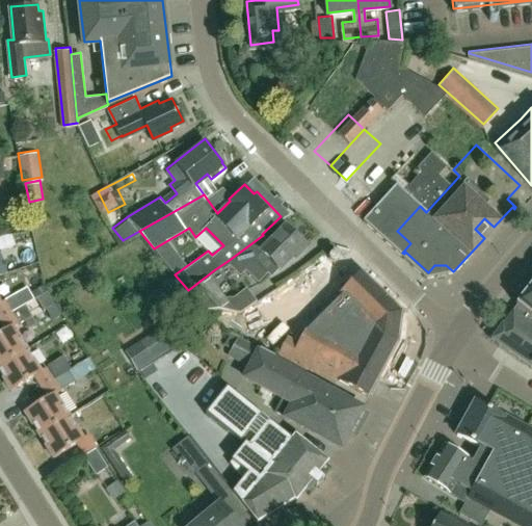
[(263,235),(228,261),(240,272),(246,266),(259,279),(267,269),(270,272),(277,265),(280,266),(293,253),(295,255),(308,241),(294,229),(292,231),(285,224),(268,240),(263,235)]
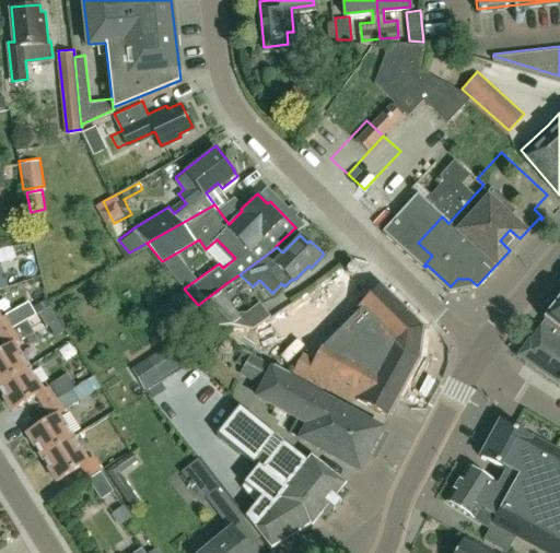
[(39,254),(28,257),(35,278),(47,273),(39,254)]
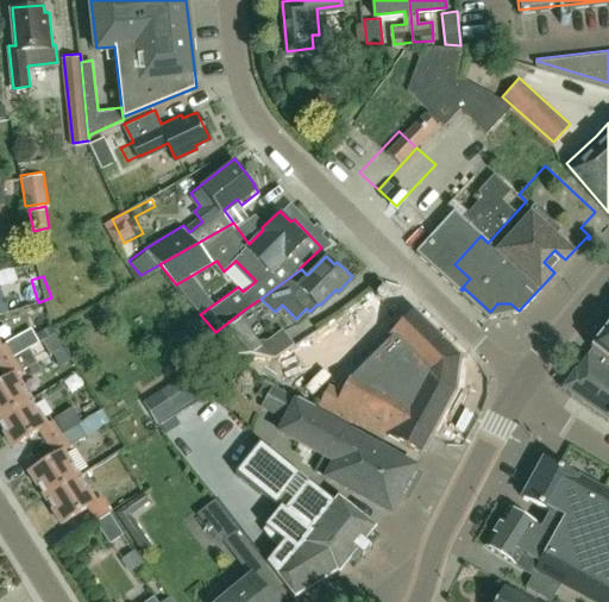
[(356,361),(343,384),(340,390),(328,384),(316,407),(347,424),(350,419),(382,434),(384,431),(421,450),(452,389),(457,353),(413,309),(384,337),(387,339),(362,363),(356,361)]
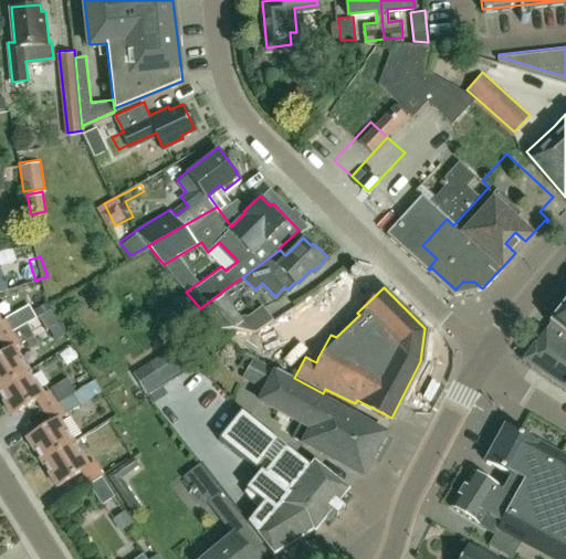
[(249,329),(238,315),(221,294),(200,309),(218,328),(249,329)]
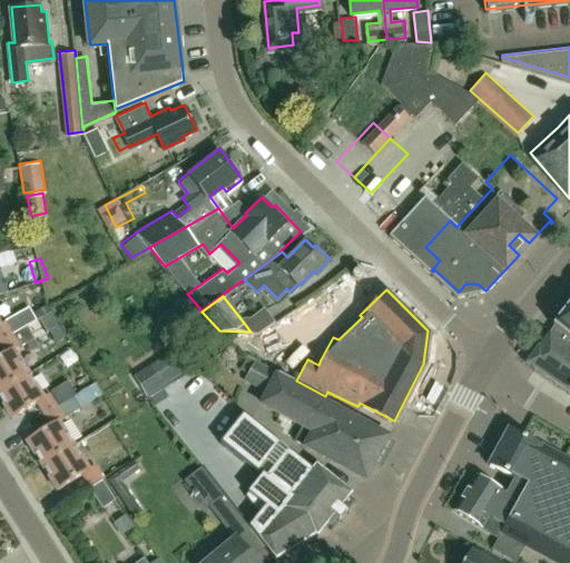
[(569,339),(569,299),(552,326),(569,339)]
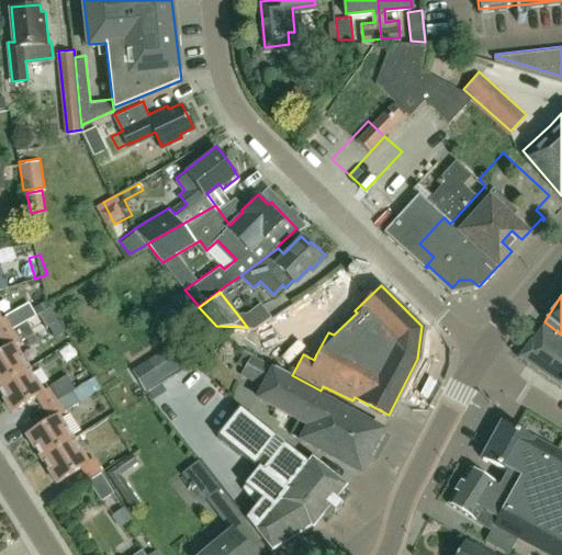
[(0,331),(25,317),(33,312),(26,299),(0,316),(0,331)]
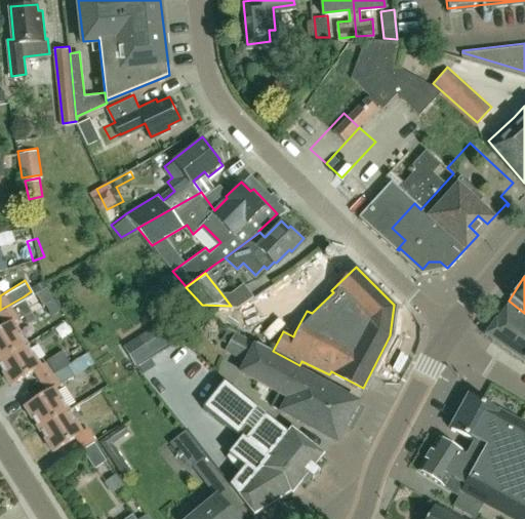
[(33,292),(24,297),(30,308),(42,301),(52,296),(46,285),(33,292)]
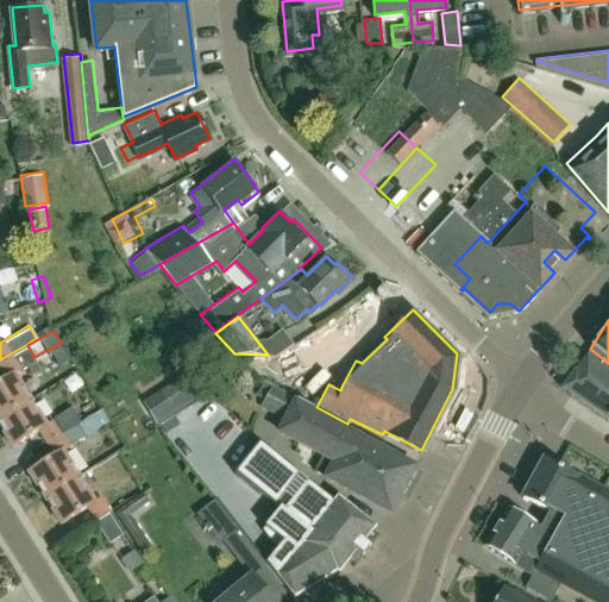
[(306,349),(322,370),(346,352),(330,331),(306,349)]
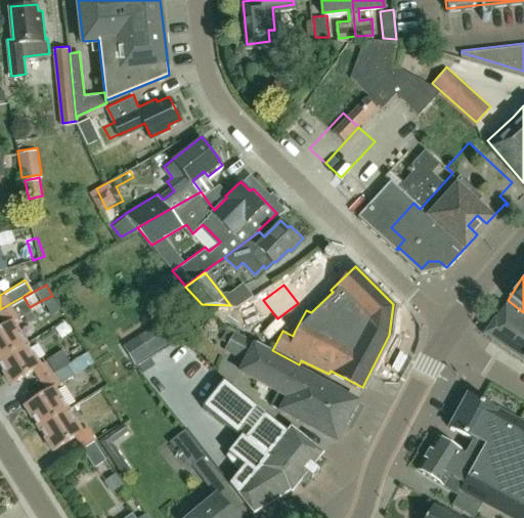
[(262,287),(237,303),(244,312),(268,296),(262,287)]
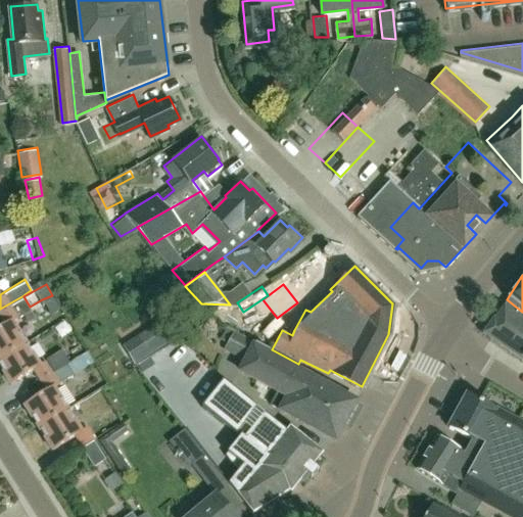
[(0,356),(27,339),(13,318),(18,315),(17,314),(30,307),(24,296),(24,295),(0,309),(0,311),(6,322),(0,325),(0,356)]
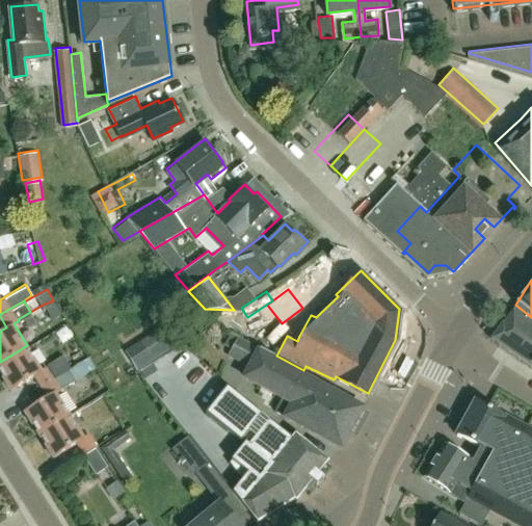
[(513,304),(490,336),(531,364),(531,363),(531,317),(515,305),(513,304)]
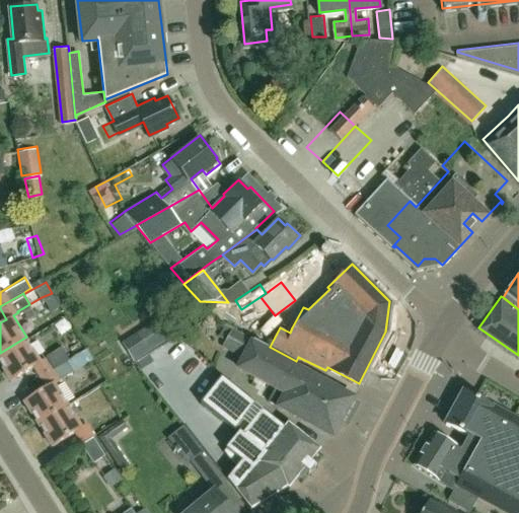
[(218,303),(213,312),(219,316),(226,320),(233,324),(240,327),(246,332),(252,322),(245,318),(238,314),(231,310),(225,307),(218,303)]
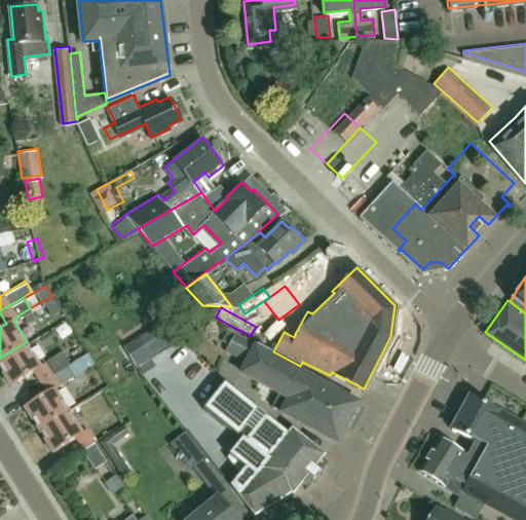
[(271,351),(235,332),(235,331),(227,327),(221,339),(228,343),(225,349),(247,362),(241,371),(278,392),(271,405),(336,441),(357,403),(269,355),(271,351)]
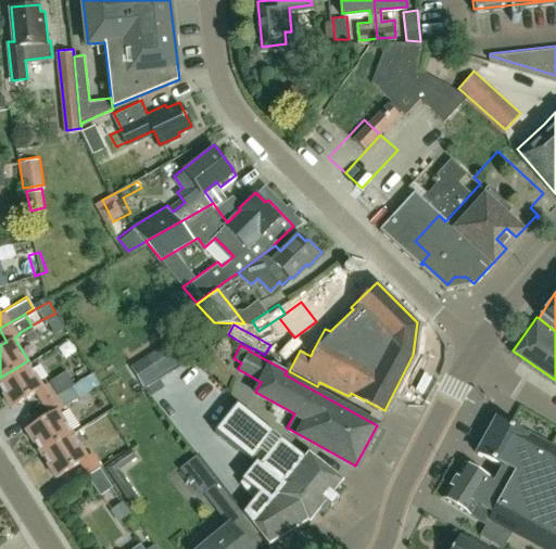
[(42,400),(55,392),(48,380),(42,384),(28,360),(0,378),(0,384),(12,404),(35,388),(42,400)]
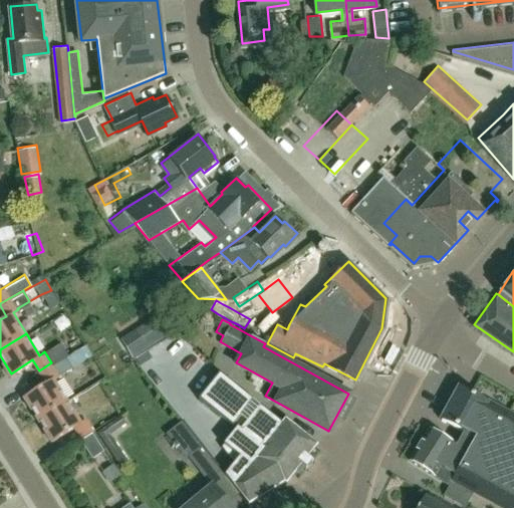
[(58,374),(58,373),(72,364),(66,354),(52,363),(51,362),(39,370),(46,381),(24,395),(38,417),(66,399),(52,377),(58,374)]
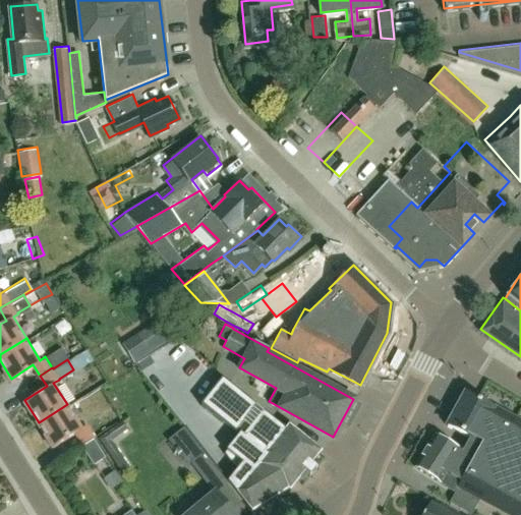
[(222,375),(200,401),(238,432),(224,450),(234,462),(237,465),(228,477),(227,475),(226,476),(242,497),(251,508),(251,509),(254,507),(272,496),(288,485),(290,487),(298,477),(302,481),(324,455),(319,451),(321,449),(289,422),(286,426),(222,375)]
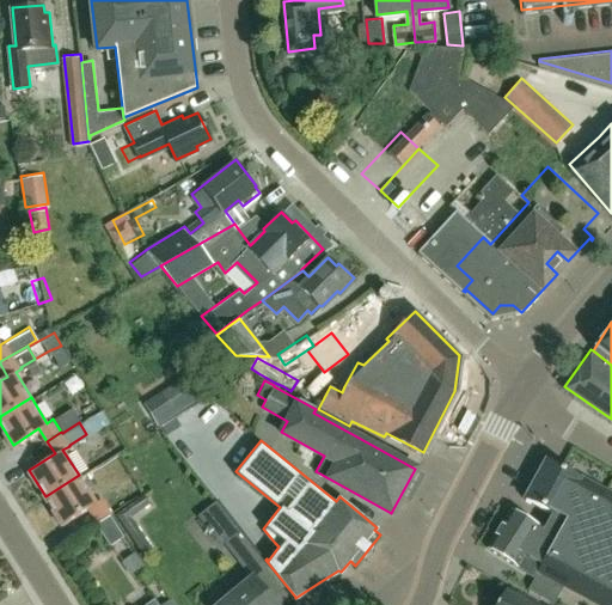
[(611,495),(545,459),(525,497),(551,511),(611,544),(611,495)]
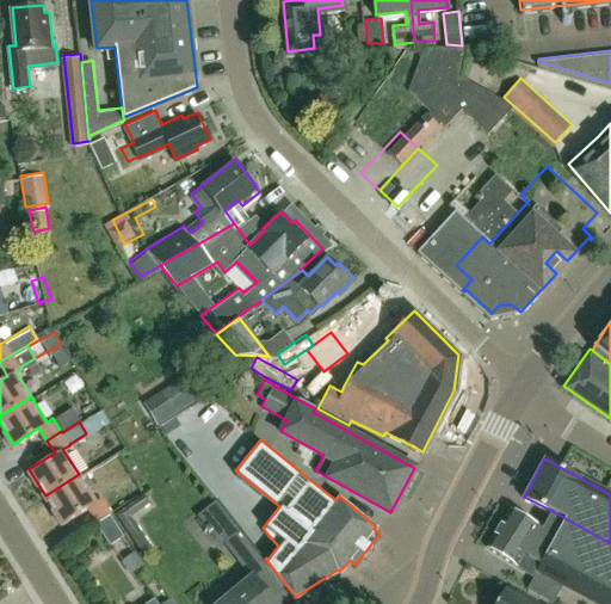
[(79,474),(45,495),(61,521),(87,505),(96,518),(110,509),(102,495),(94,500),(79,474)]
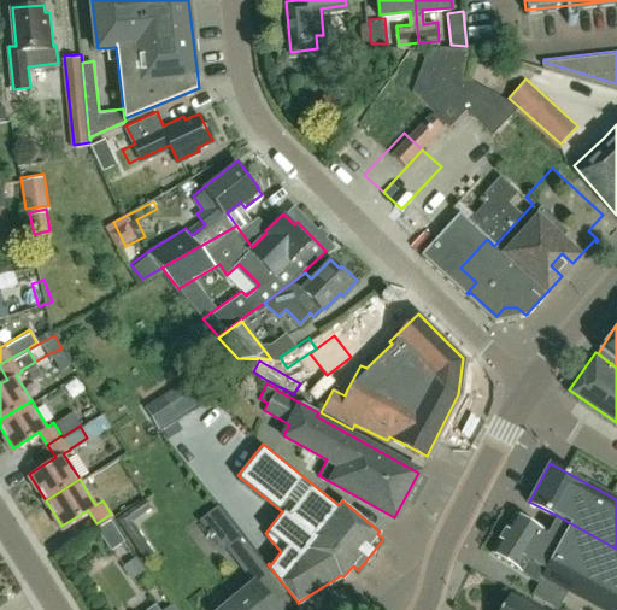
[(542,529),(542,528),(515,511),(491,549),(540,579),(546,568),(616,606),(616,549),(556,515),(546,531),(542,529)]
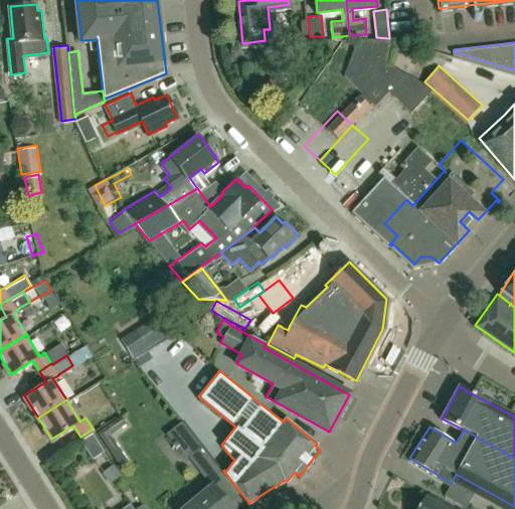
[(190,428),(174,441),(186,457),(188,454),(189,454),(210,480),(210,481),(211,481),(222,472),(223,471),(224,470),(190,428)]
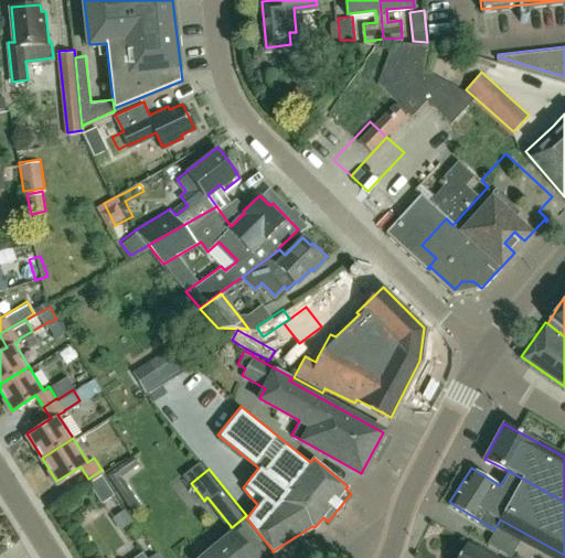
[(254,557),(232,530),(199,557),(254,557)]
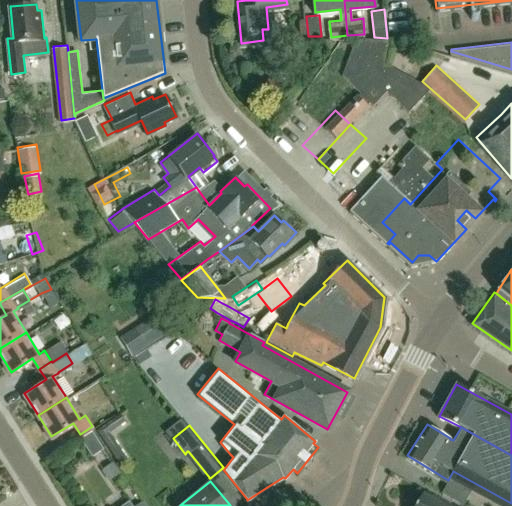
[(460,505),(458,505),(457,505),(448,505),(422,491),(416,502),(413,503),(411,505),(460,505)]
